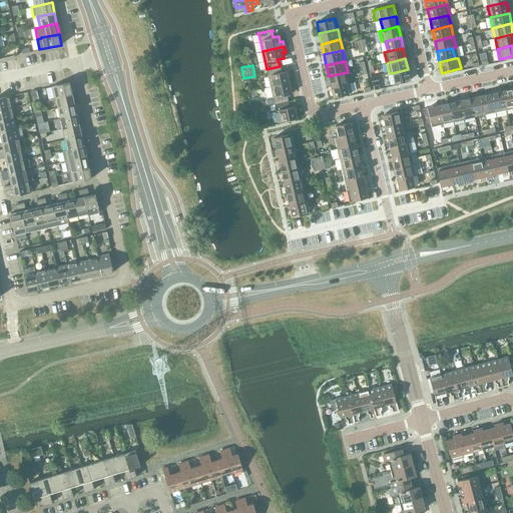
[(267,69),(271,86),(289,82),(287,71),(281,72),(280,66),(267,69)]
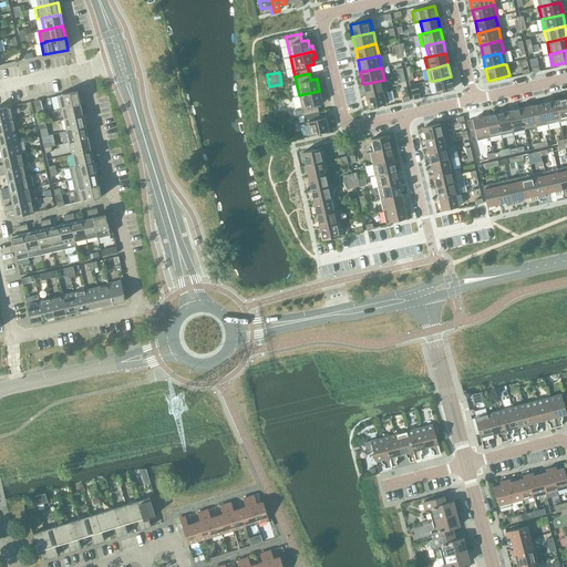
[(451,76),(434,81),(436,92),(453,89),(451,76)]
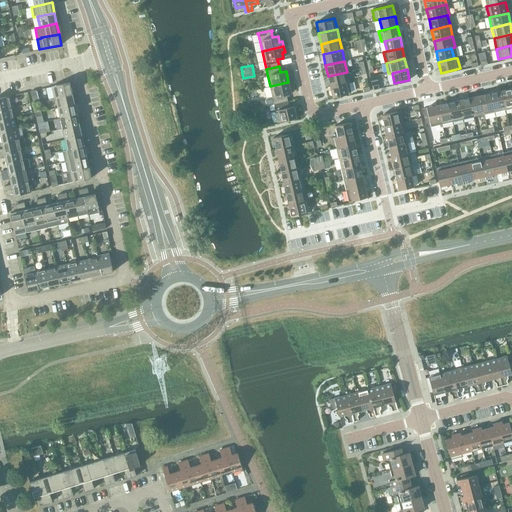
[(328,76),(330,86),(349,82),(347,72),(328,76)]
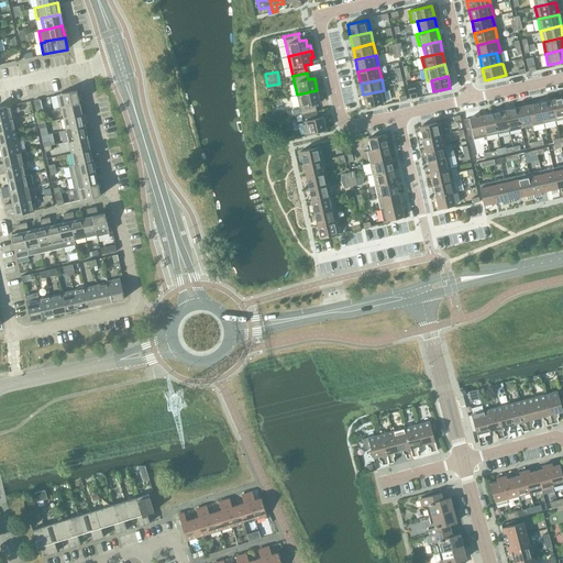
[(59,108),(61,107),(79,102),(77,90),(57,95),(59,108)]
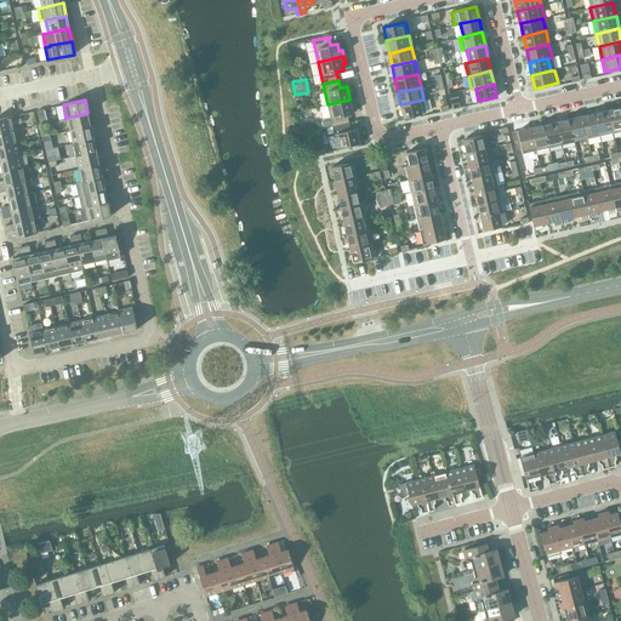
[(325,127),(332,126),(348,123),(346,114),(353,113),(349,100),(328,104),(330,118),(323,119),(322,121),(323,126),(325,127)]
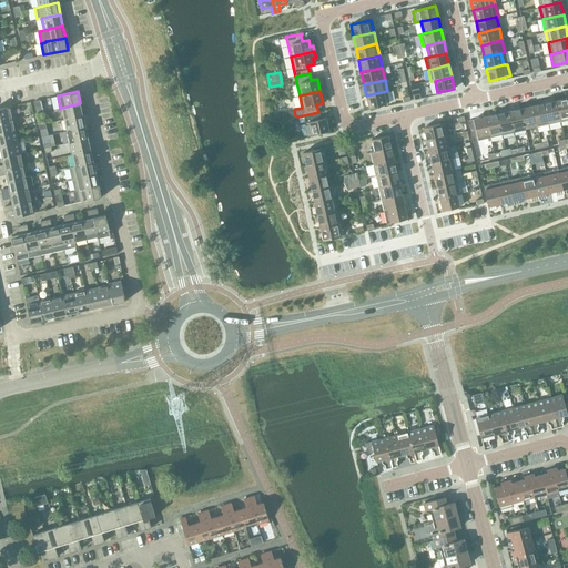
[(387,91),(366,95),(369,108),(389,103),(387,91)]
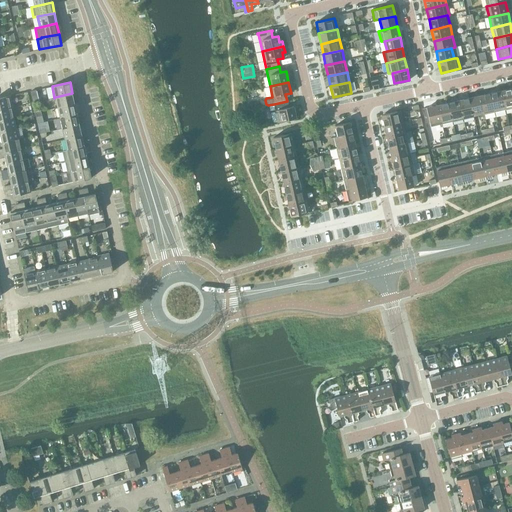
[(511,90),(511,88),(501,91),(505,110),(511,108),(511,90)]
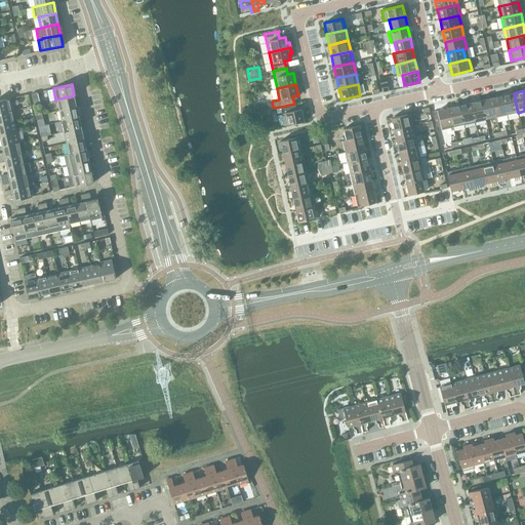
[(31,93),(34,105),(40,104),(37,92),(31,93)]
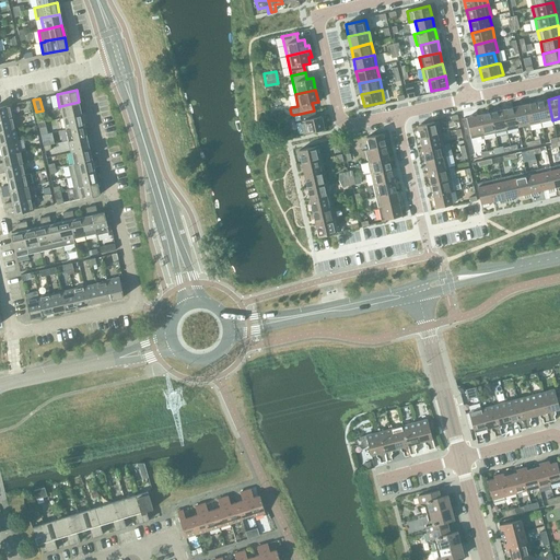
[(548,100),(536,102),(541,123),(552,120),(548,100)]
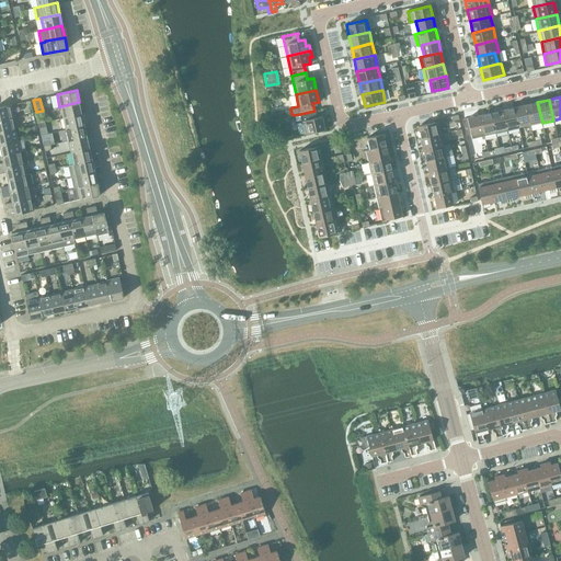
[(60,106),(64,117),(82,114),(79,102),(60,106)]
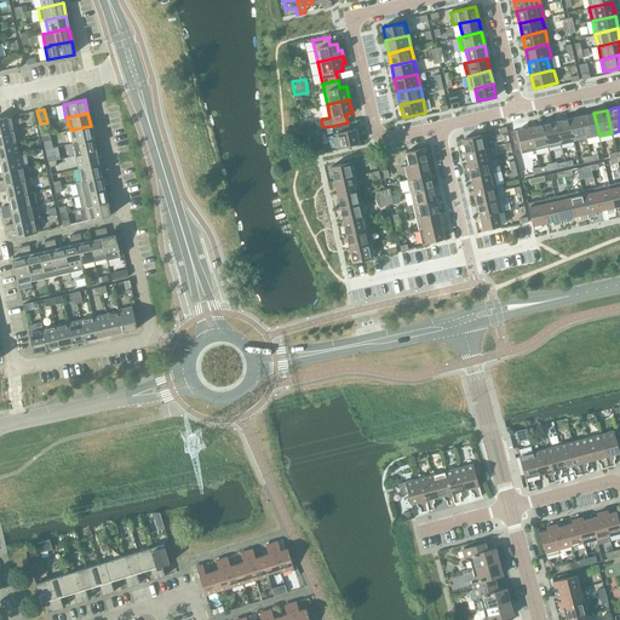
[(593,113),(581,116),(586,138),(600,136),(593,113)]
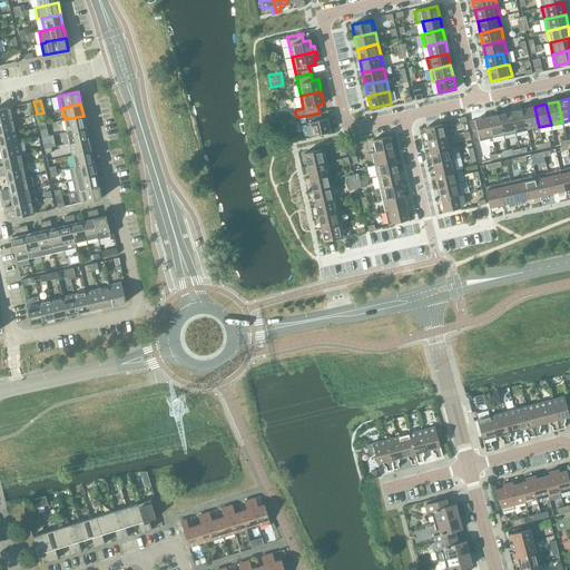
[(0,121),(13,119),(15,119),(11,107),(0,109),(0,121)]
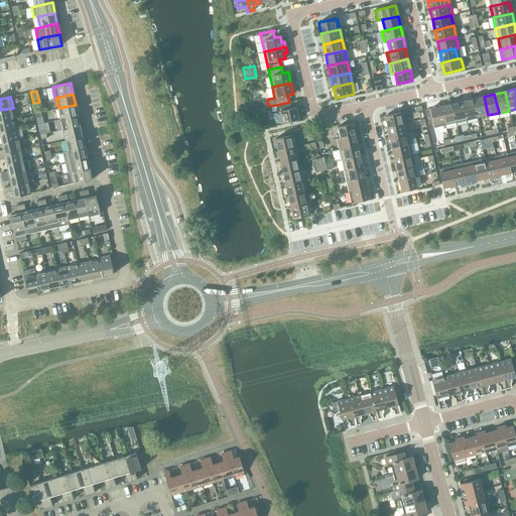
[(484,97),(473,99),(477,118),(488,115),(484,97)]
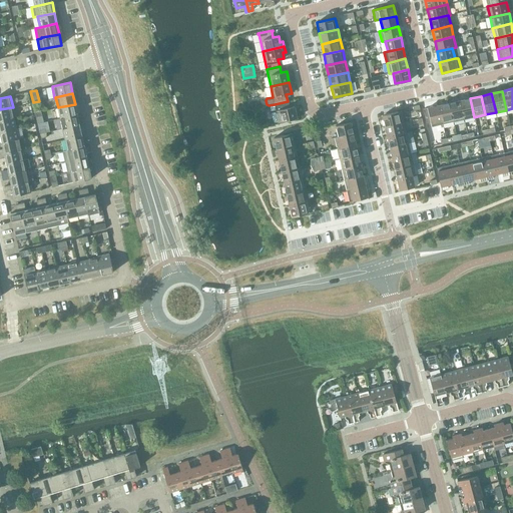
[(470,98),(459,101),(464,119),(474,117),(470,98)]
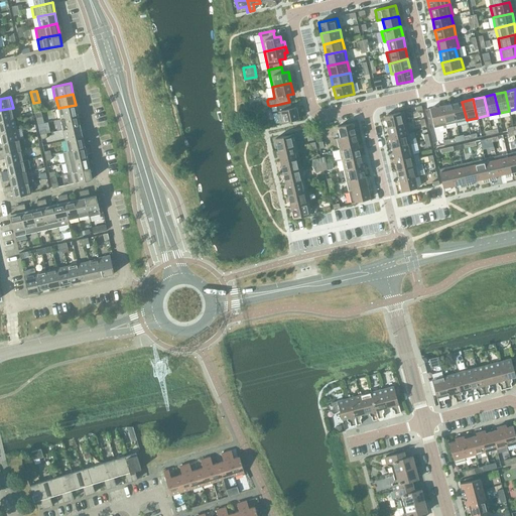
[(289,102),(276,105),(280,123),(298,119),(296,107),(290,108),(289,102)]
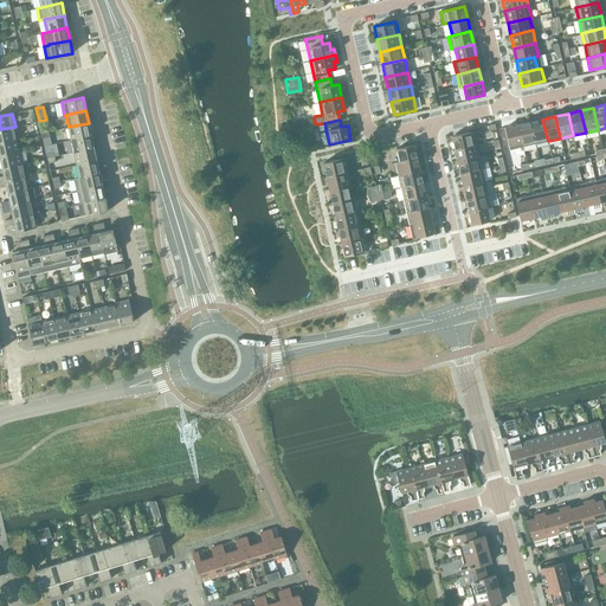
[(542,120),(530,122),(535,144),(548,141),(542,120)]
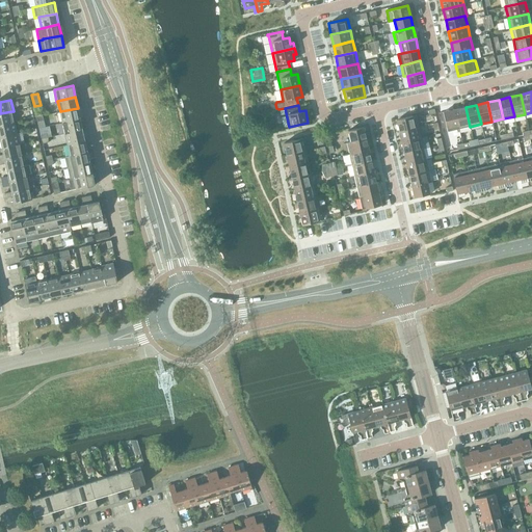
[(466,107),(454,109),(458,129),(470,127),(466,107)]
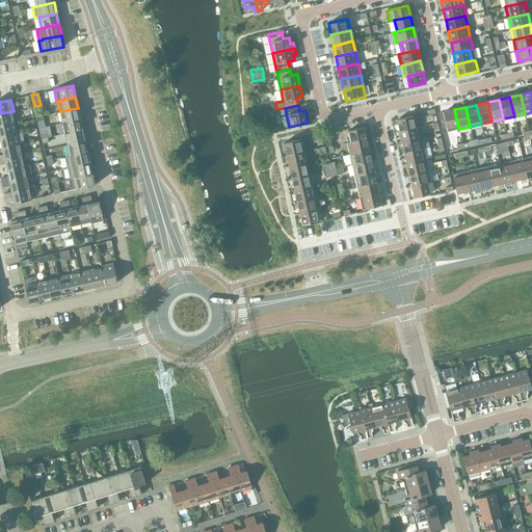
[(60,111),(62,123),(80,118),(78,108),(60,111)]
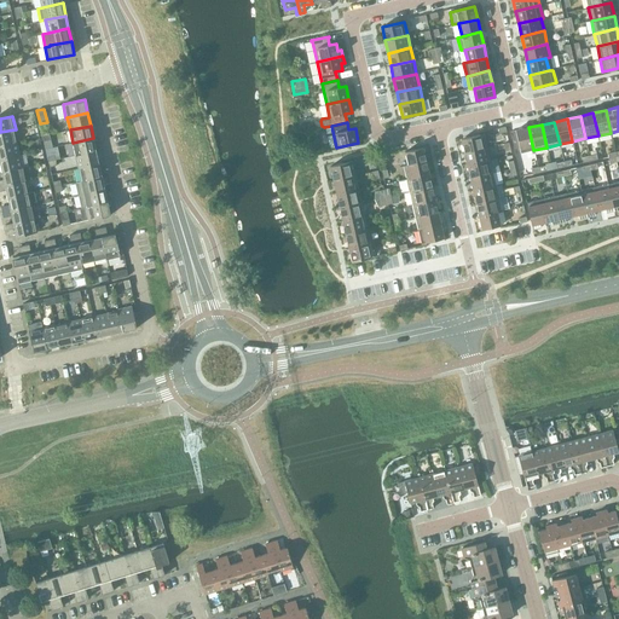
[(533,150),(528,127),(516,131),(521,152),(533,150)]
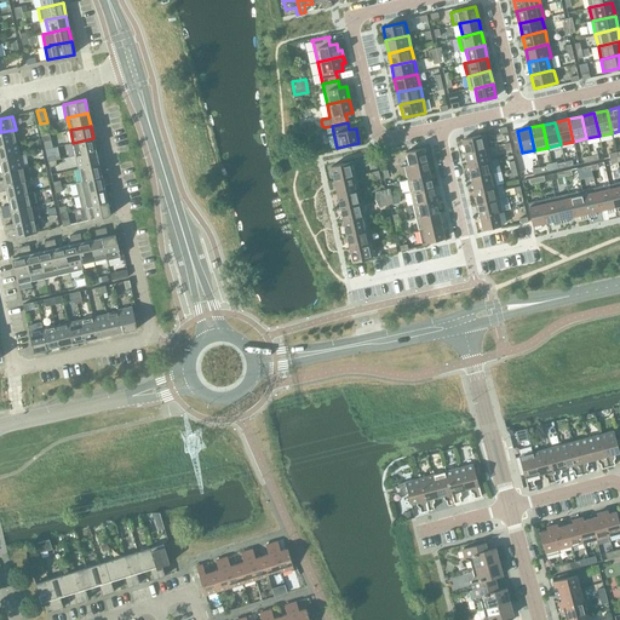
[(0,145),(17,142),(15,130),(0,132),(0,145)]
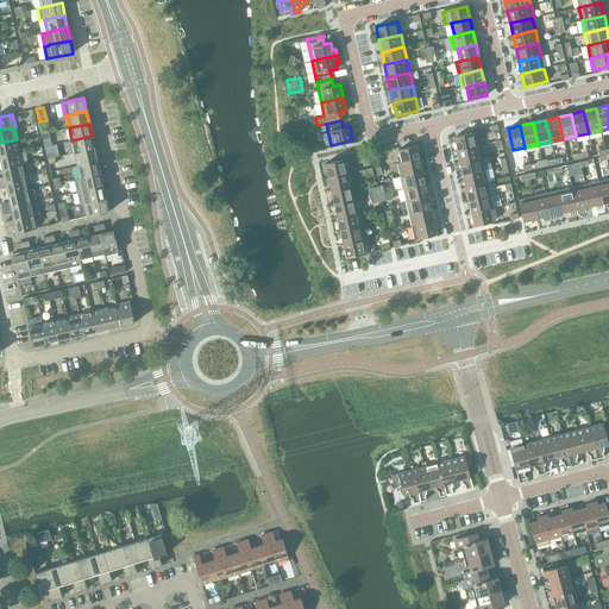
[(454,137),(457,150),(479,144),(476,132),(454,137)]
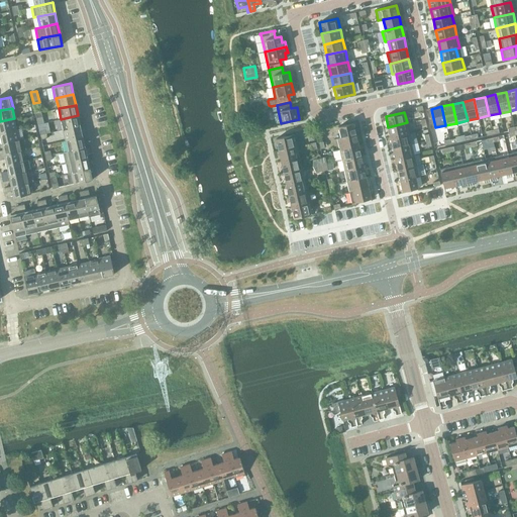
[(61,119),(64,129),(81,126),(78,115),(61,119)]
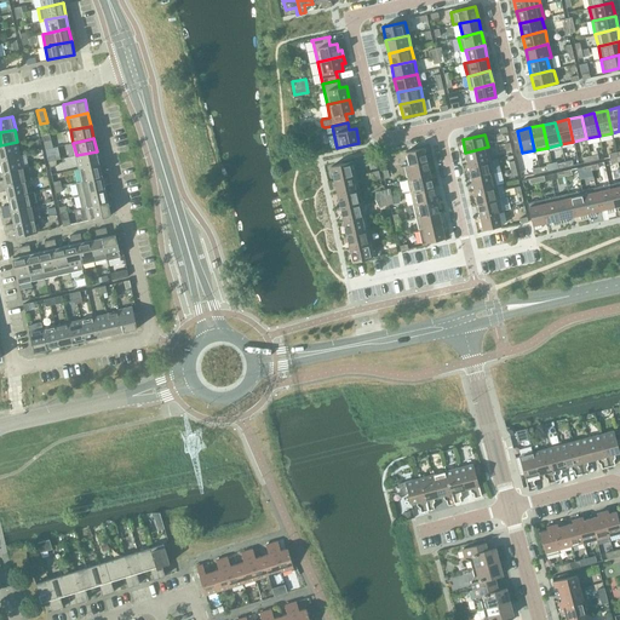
[(0,159),(19,155),(17,142),(0,145),(0,159)]
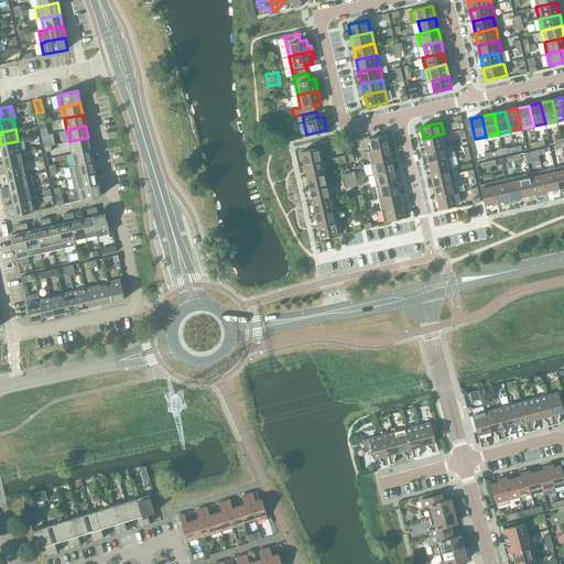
[(423,139),(425,150),(446,145),(444,133),(423,139)]
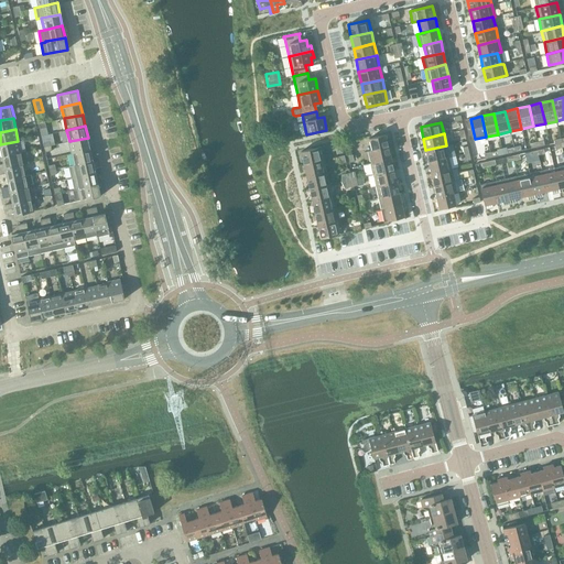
[(369,139),(371,150),(388,147),(386,134),(369,139)]
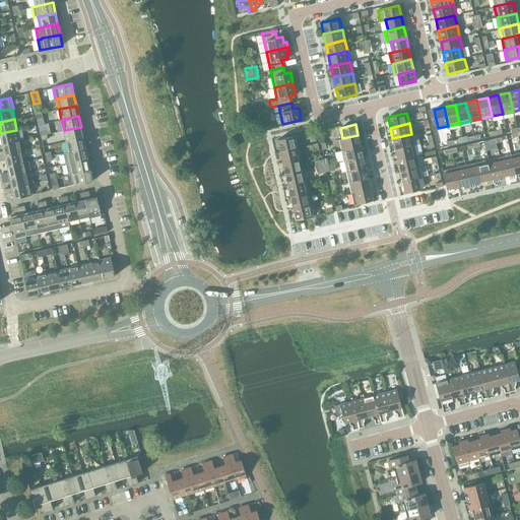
[(38,137),(36,125),(29,127),(33,138),(38,137)]
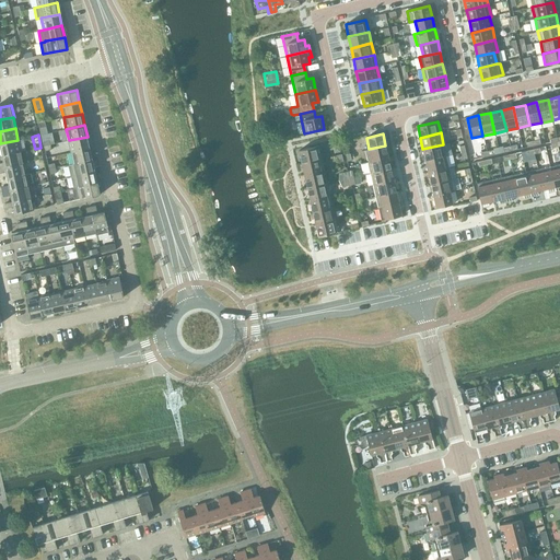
[(69,140),(71,152),(90,148),(88,137),(69,140)]
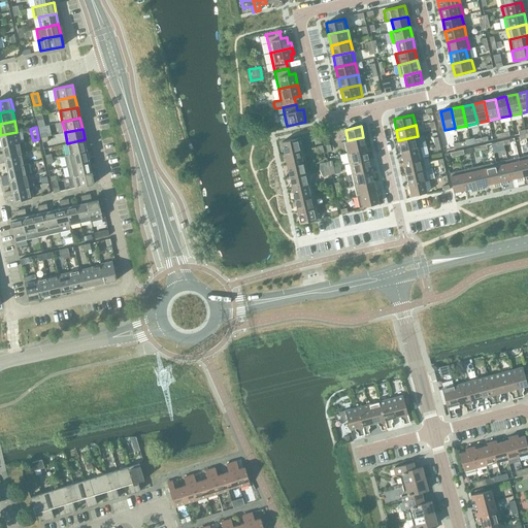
[(0,140),(2,146),(20,142),(17,132),(0,135),(0,140)]
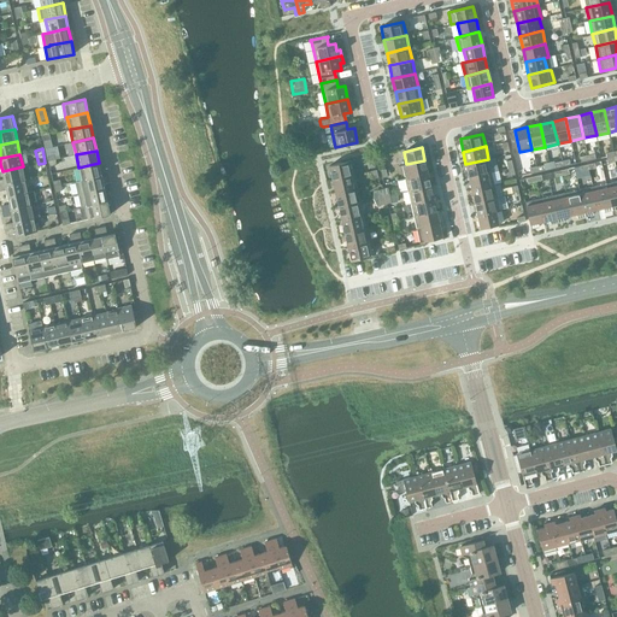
[(465,164),(469,177),(492,172),(488,159),(465,164)]
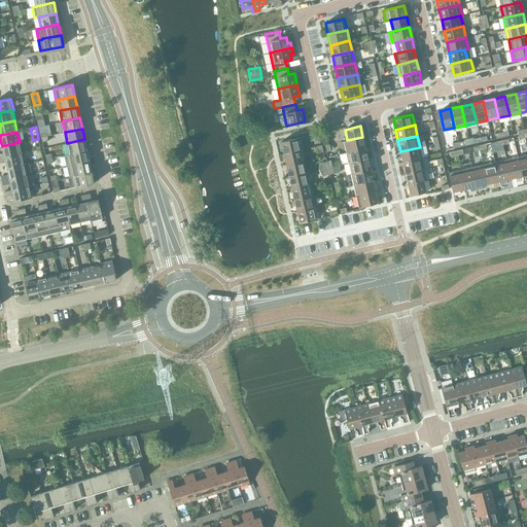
[(281,141),(284,153),(303,148),(301,137),(281,141)]
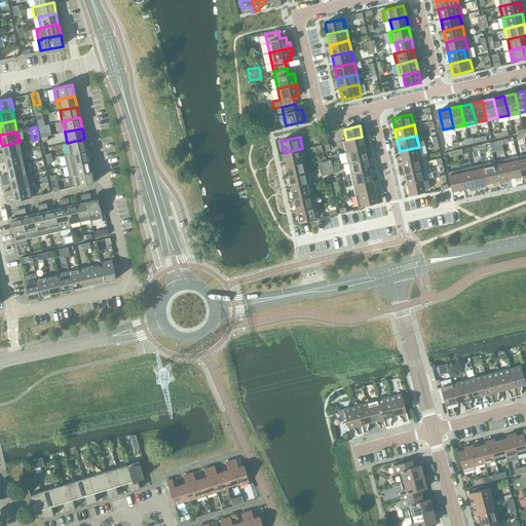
[(343,141),(345,152),(365,147),(362,137),(346,140),(343,141)]
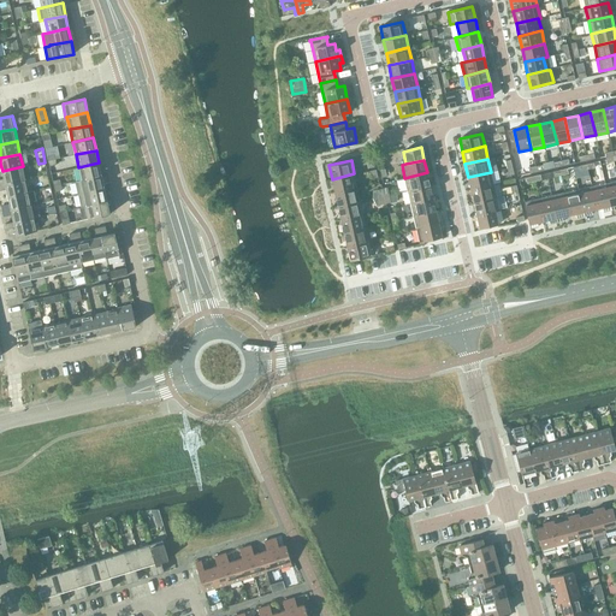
[(78,167),(81,181),(101,176),(99,163),(78,167)]
